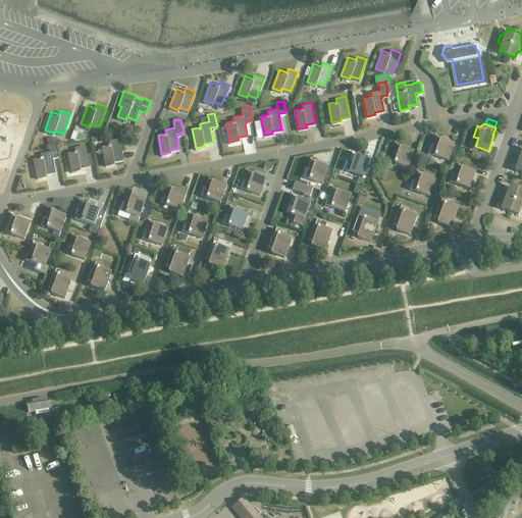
[(73,128),(70,137),(74,139),(86,137),(86,134),(73,128)]
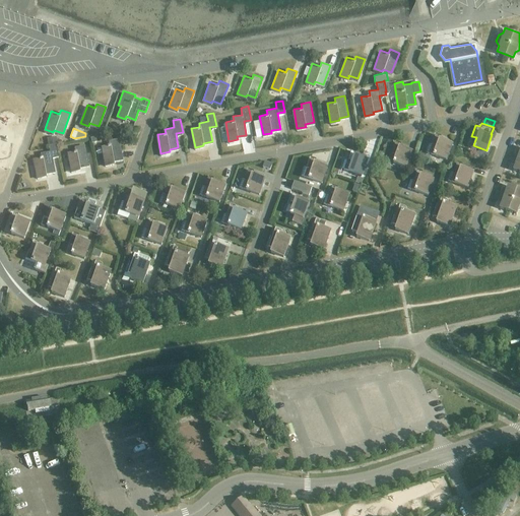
[(446,157),(452,141),(439,137),(440,134),(435,132),(432,142),(430,142),(427,150),(446,157)]
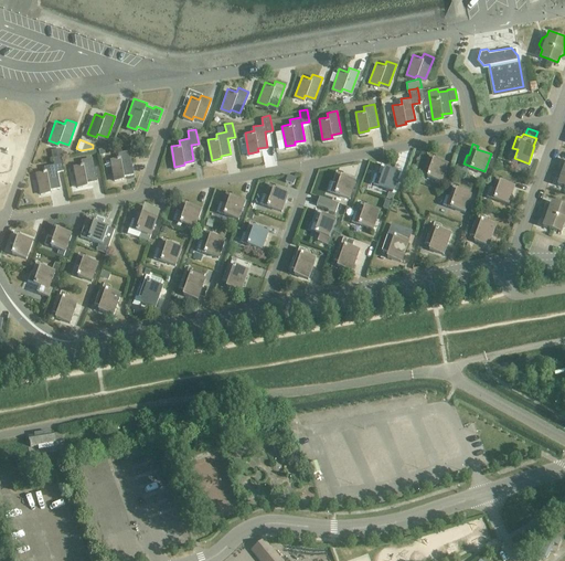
[(61,146),(51,147),(53,155),(62,154),(61,146)]
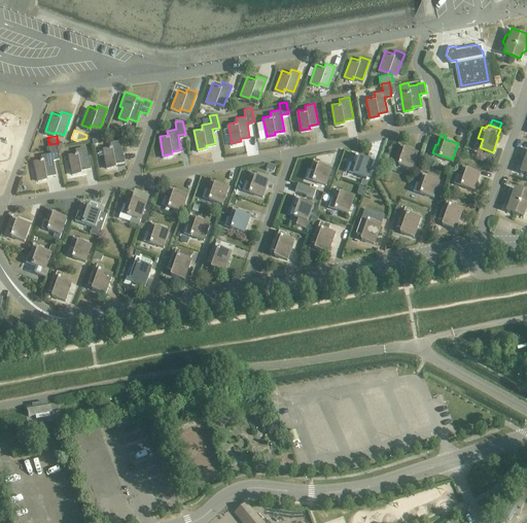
[(115,162),(124,160),(120,139),(110,141),(111,145),(103,147),(106,166),(115,165),(115,162)]
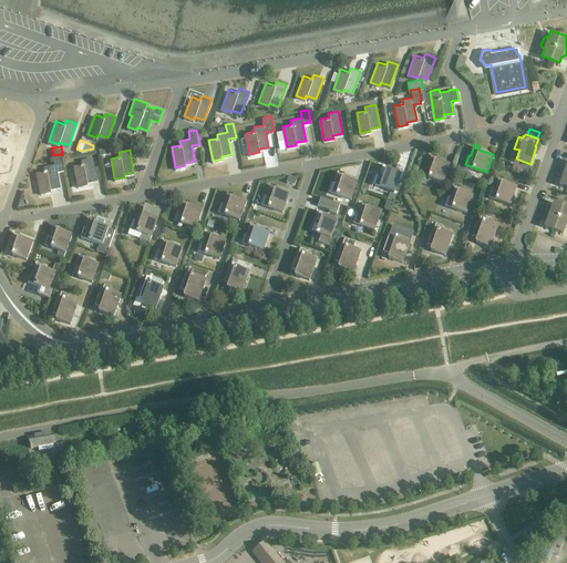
[(443,180),(449,163),(435,157),(436,154),(431,152),(426,164),(432,166),(429,175),(443,180)]
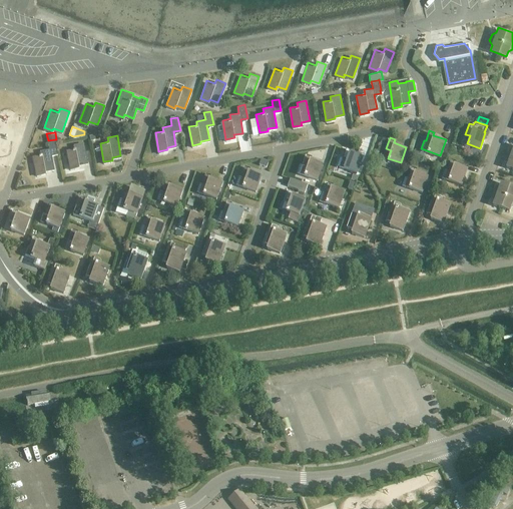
[(54,168),(51,154),(58,153),(56,139),(49,141),(50,147),(41,149),(41,153),(33,155),(37,173),(45,172),(45,169),(54,168)]
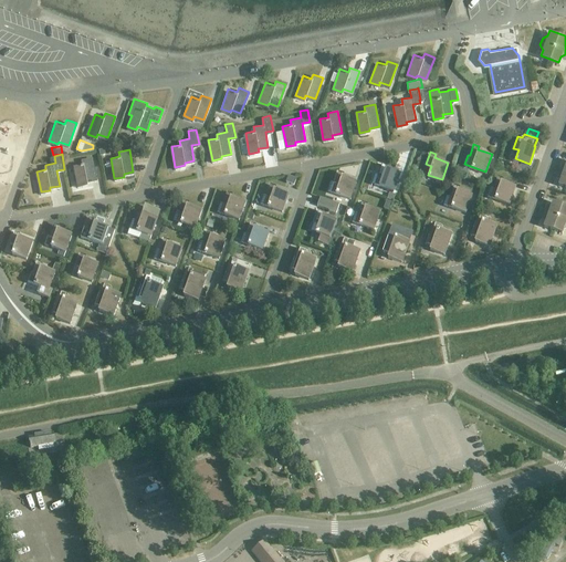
[(86,180),(96,178),(92,156),(82,158),(83,163),(74,165),(77,185),(87,184),(86,180)]
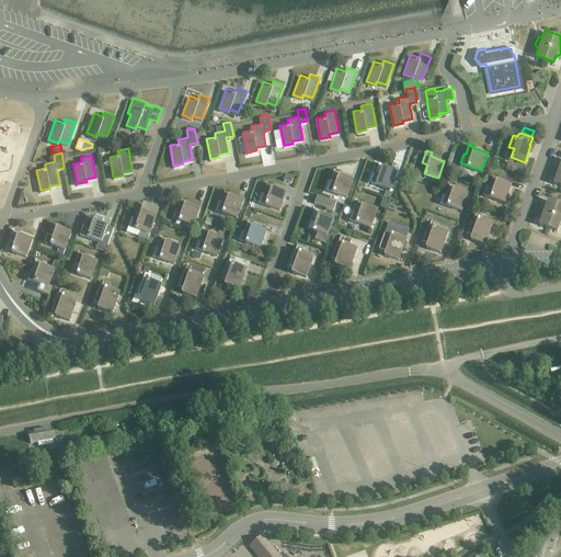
[(390,186),(396,170),(382,165),(384,161),(378,159),(374,171),(371,170),(368,179),(390,186)]
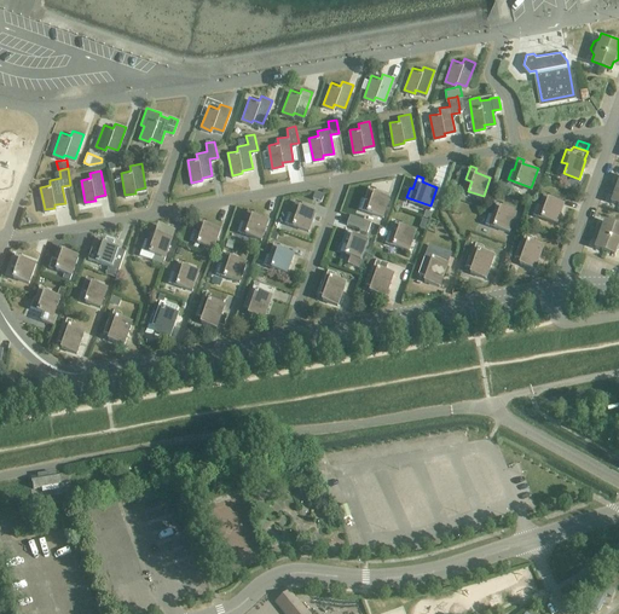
[(570,175),(567,185),(578,189),(582,180),(570,175)]
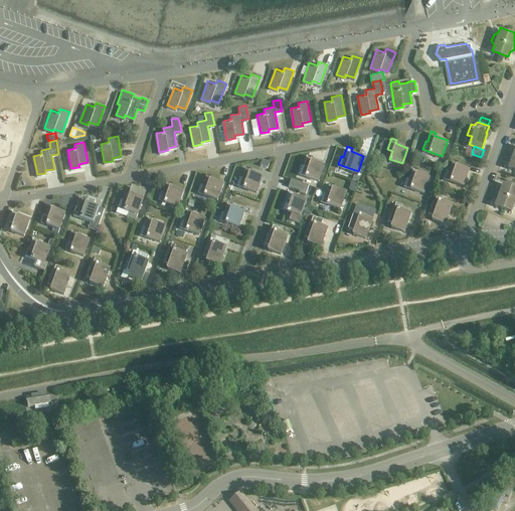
[(318,178),(324,163),(312,159),(313,156),(308,154),(304,164),(302,163),(299,172),(318,178)]
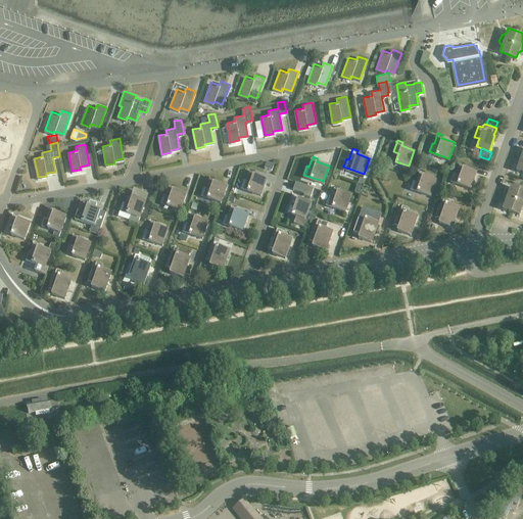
[(267,159),(265,166),(271,168),(274,162),(267,159)]
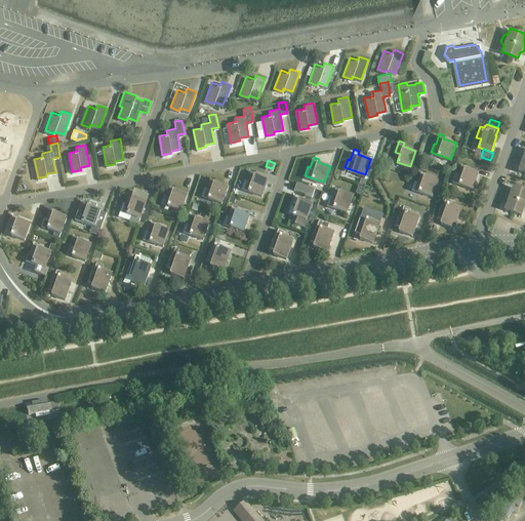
[(472,187),(478,171),(465,166),(467,163),(460,162),(457,172),(455,171),(452,179),(472,187)]
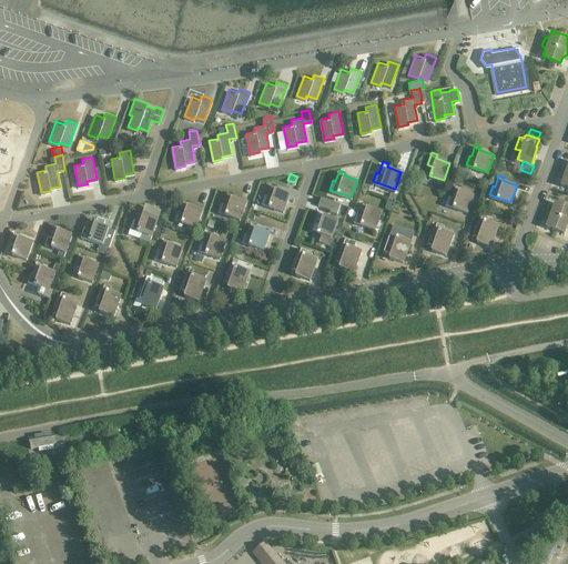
[(283,210),(288,192),(275,188),(276,184),(271,182),(267,194),(264,193),(261,202),(283,210)]
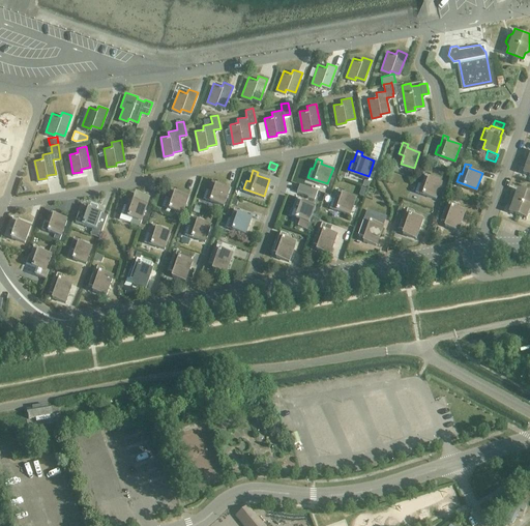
[(436,197),(441,180),(429,176),(430,173),(424,171),(420,182),(418,181),(415,190),(436,197)]
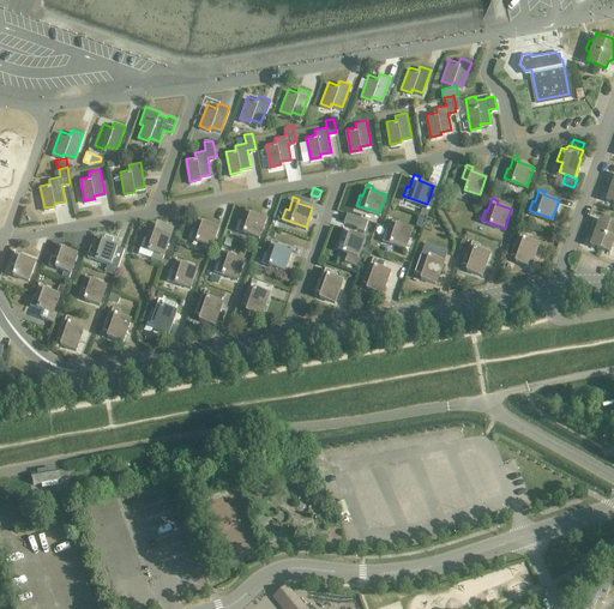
[(259,235),(265,217),(251,211),(252,207),(246,205),(241,218),(239,217),(235,227),(259,235)]
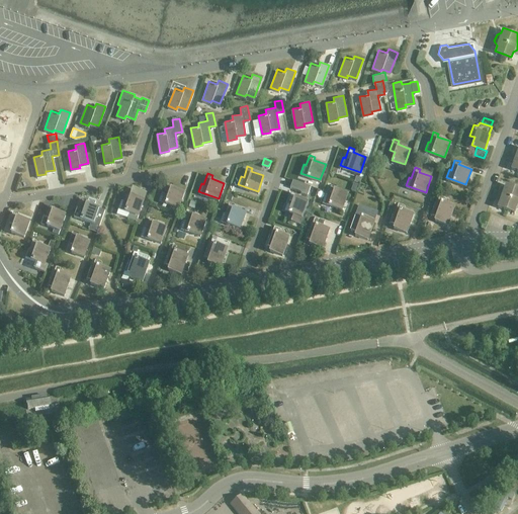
[(300,191),(308,193),(311,184),(292,178),(290,185),(301,189),(300,191)]
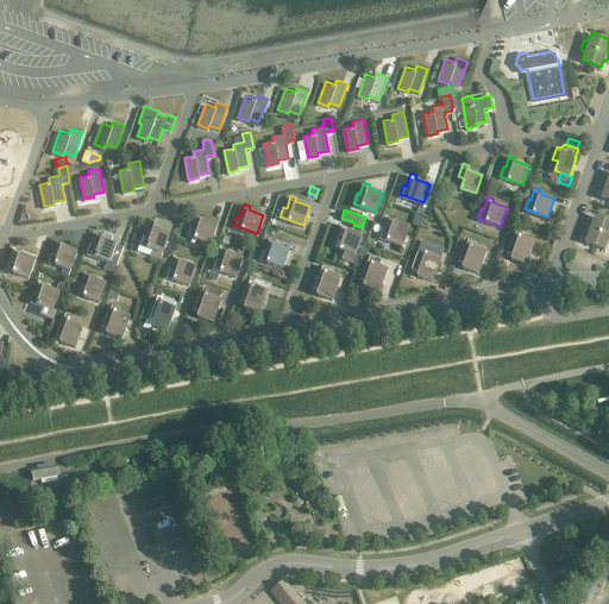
[(209,241),(217,224),(201,219),(202,214),(196,213),(193,225),(189,224),(187,234),(209,241)]
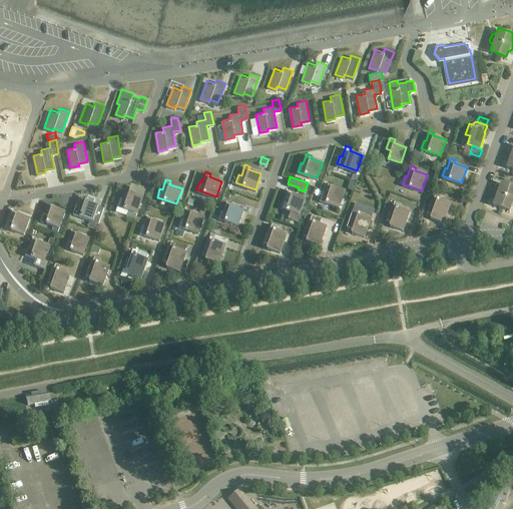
[(339,205),(344,190),(332,185),(333,182),(328,180),(324,191),(322,190),(319,198),(339,205)]
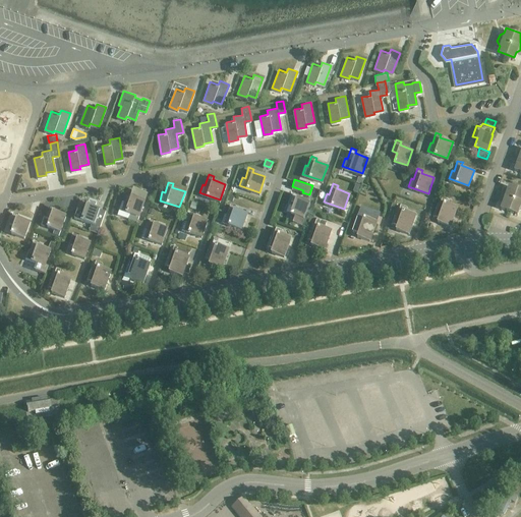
[(503,202),(501,206),(517,212),(519,207),(520,206),(520,187),(509,183),(507,188),(503,190),(500,196),(503,202)]
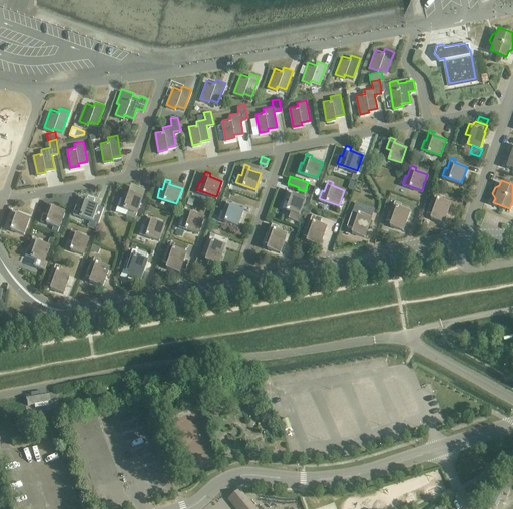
[(135,214),(142,195),(144,189),(131,185),(130,188),(126,186),(122,196),(120,195),(117,204),(128,208),(126,213),(134,216),(134,217),(139,219),(140,216),(135,214)]
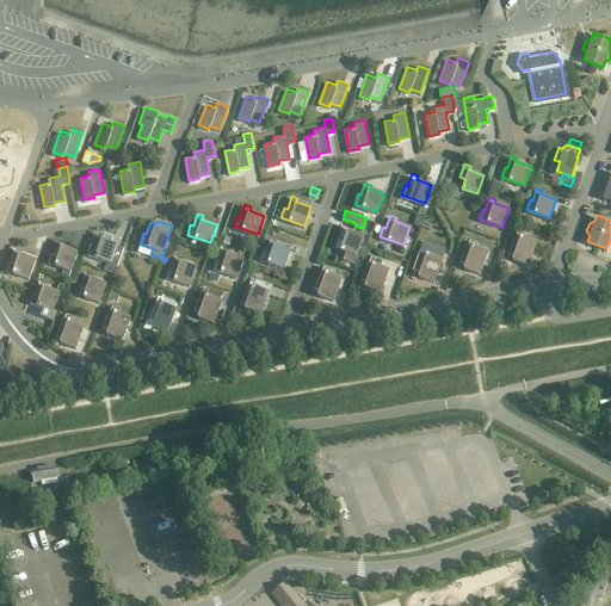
[(353,263),(363,235),(349,229),(350,226),(344,223),(339,236),(344,239),(341,248),(346,249),(343,259),(353,263)]
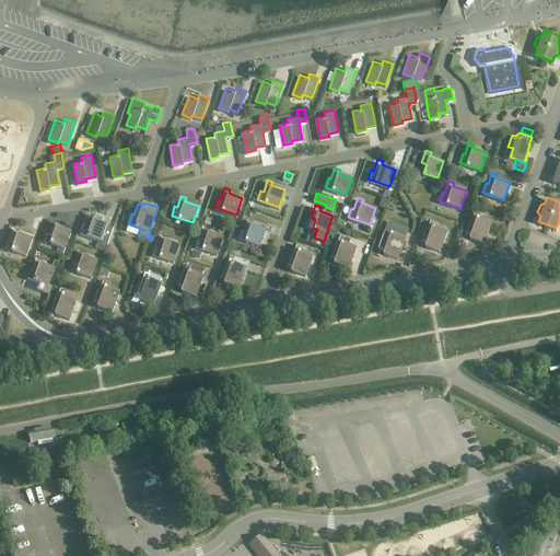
[(483,241),(491,221),(478,216),(479,211),(473,209),(465,230),(471,232),(469,236),(483,241)]
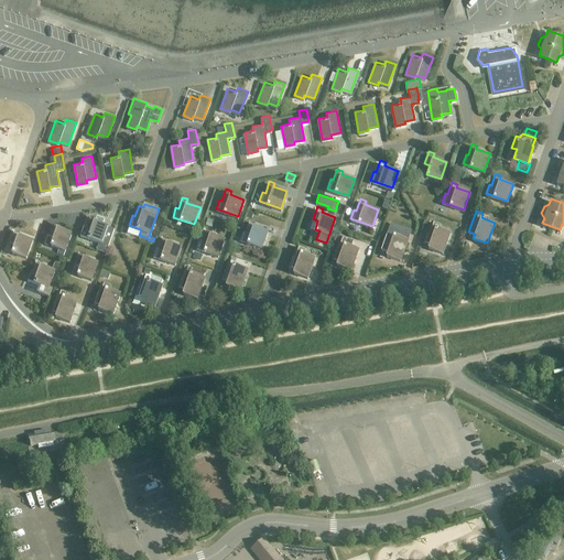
[(90,214),(86,225),(84,225),(80,234),(101,241),(108,224),(101,222),(104,216),(97,213),(96,216),(90,214)]
